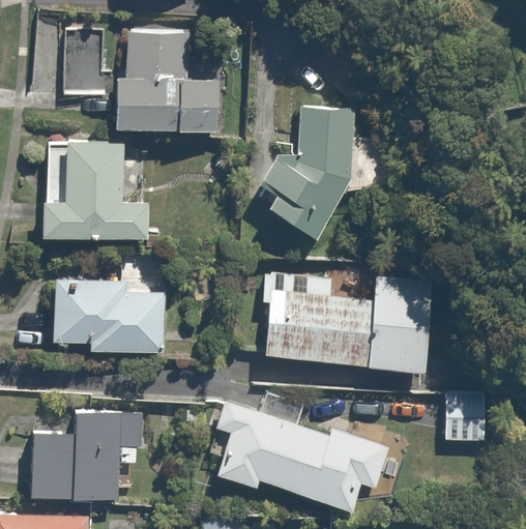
[(184,37),(126,33),(123,79),(117,78),(114,128),(218,135),(222,80),(181,78),(184,37)]
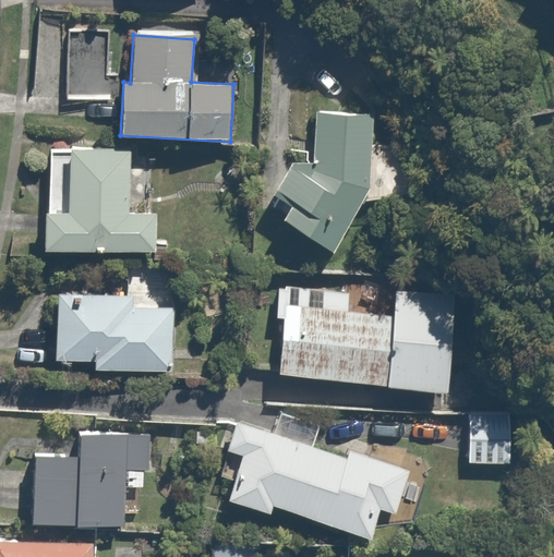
[(369,186),(366,114),(314,108),(312,168),(298,159),(274,196),(293,209),(287,219),(335,250),(369,186)]
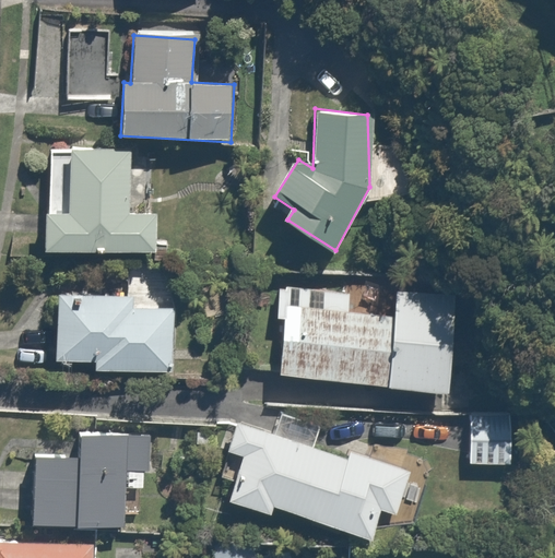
[(131,149),(51,145),(47,252),(158,257),(161,215),(129,214),(131,149)]
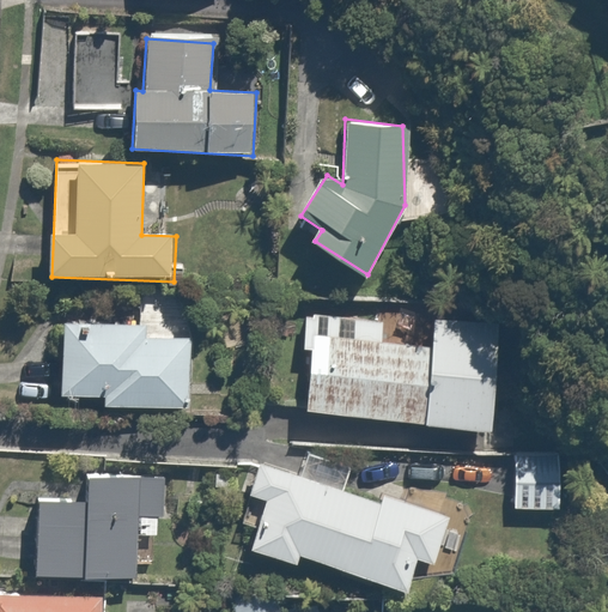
[(133,322),(68,319),(65,398),(110,400),(109,405),(193,408),(198,297),(134,294),(133,322)]
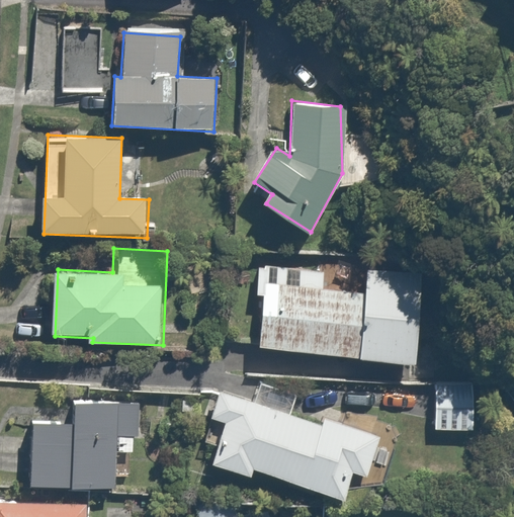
[(323,272),(259,264),(255,296),(267,298),(261,347),(415,365),(426,270),(363,262),(360,288),(351,286),(322,283),(323,272)]
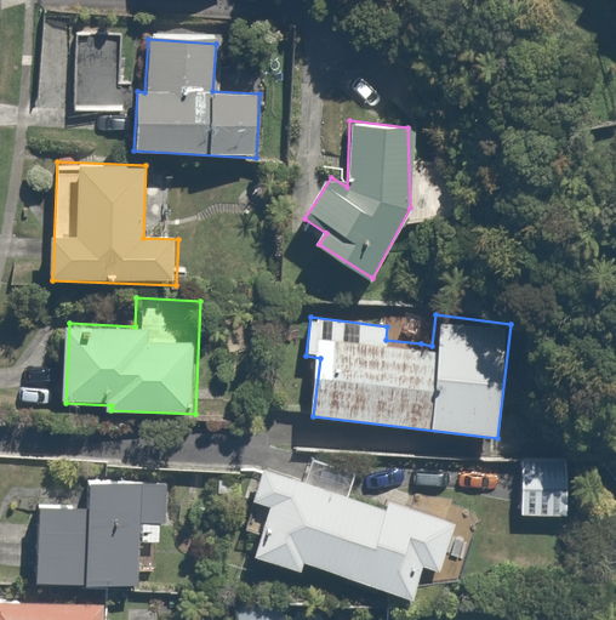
[(252,506),(269,511),(255,558),(304,573),(306,566),(415,597),(422,572),(444,578),(460,525),(401,508),(408,489),(308,460),(302,478),(263,467),(252,506)]
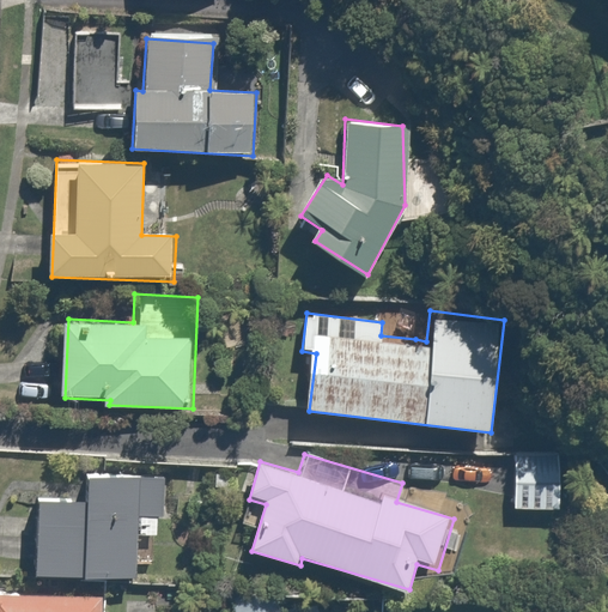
[(558,459),(508,459),(508,514),(558,514),(558,459)]
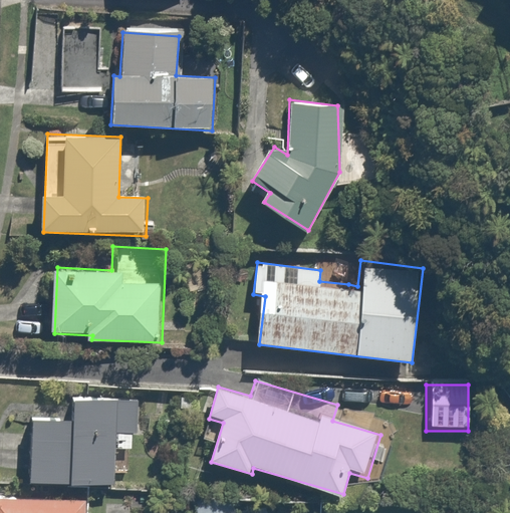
[(69,426),(28,424),(25,484),(70,486),(70,481),(114,483),(116,435),(139,436),(141,401),(71,399),(69,426)]
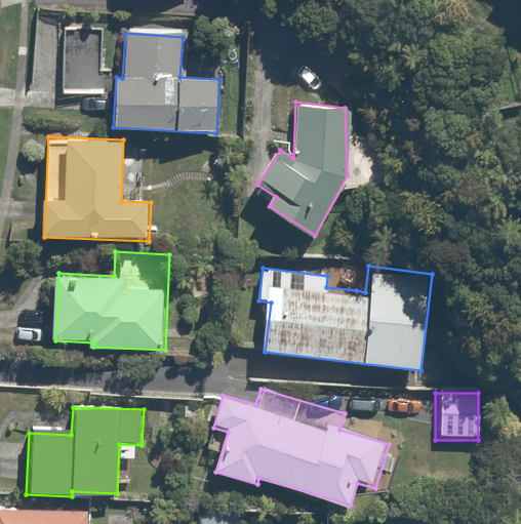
[(86,523),(88,512),(0,507),(0,523),(86,523)]
